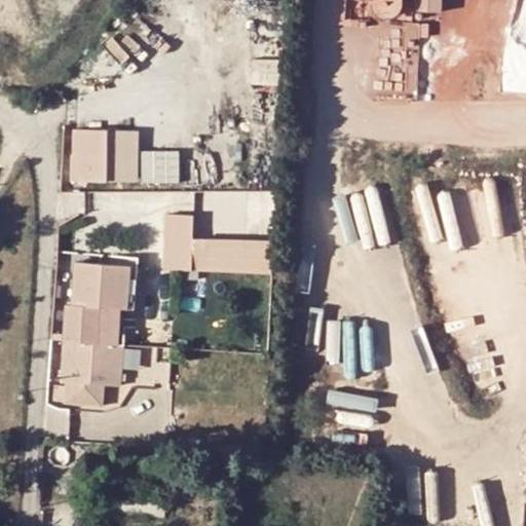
[(110,132),(73,129),(70,181),(108,183),(110,132)]
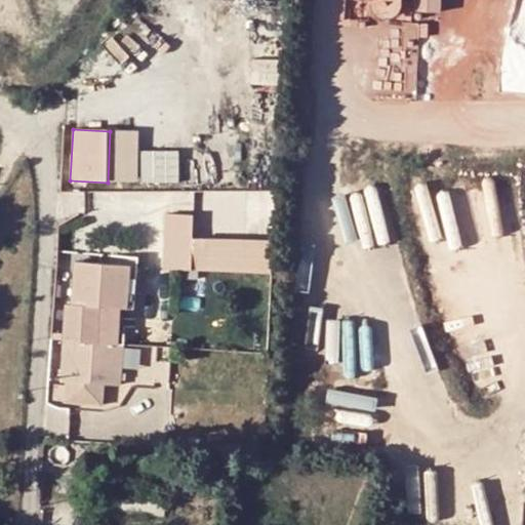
[(138,133),(110,131),(108,183),(136,185),(138,133)]
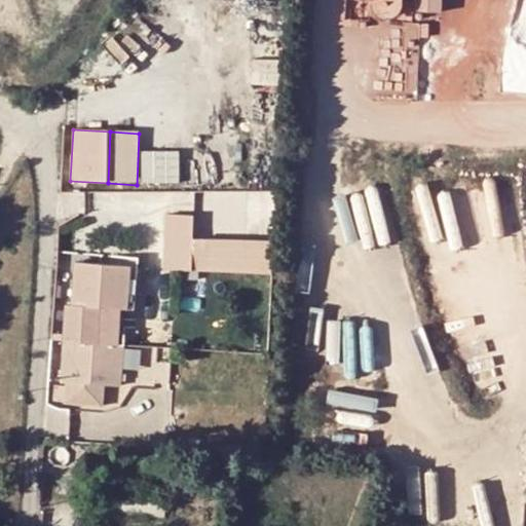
[(178,180),(179,150),(146,149),(146,180),(178,180)]
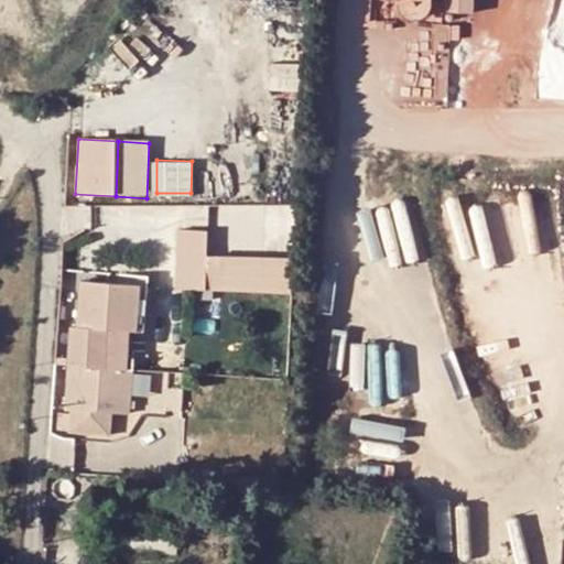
[(206,228),(177,227),(176,288),(292,296),(295,253),(206,255),(206,228)]
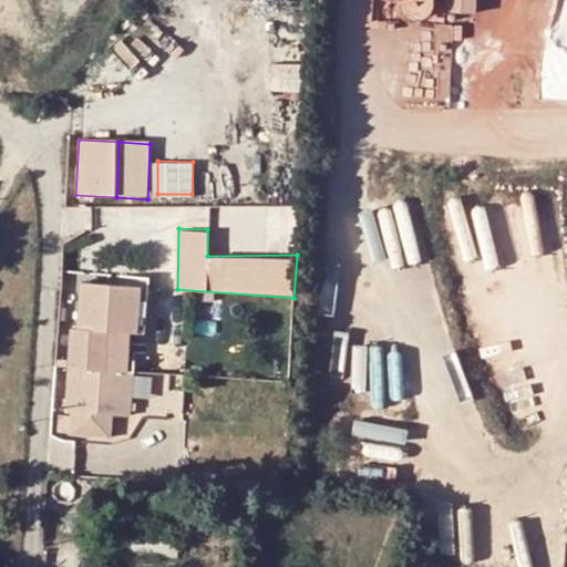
[(82,281),(79,328),(71,327),(65,410),(131,414),(133,370),(125,369),(105,368),(107,330),(129,330),(136,331),(140,285),(82,281)]
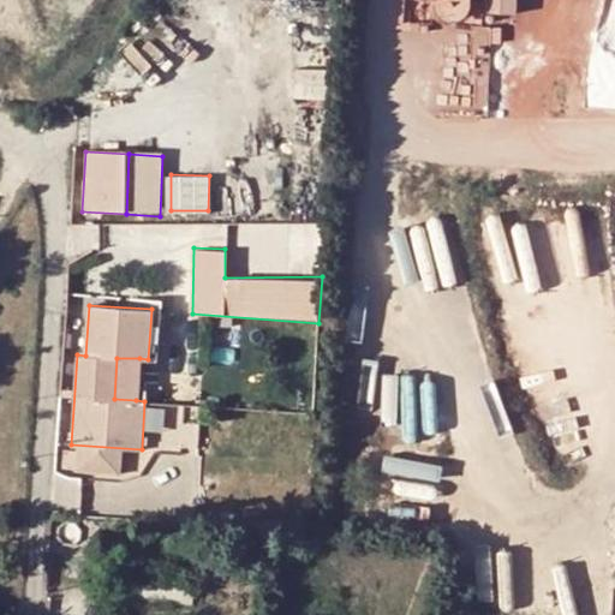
[(117,358),(114,399),(136,400),(139,358),(117,358)]
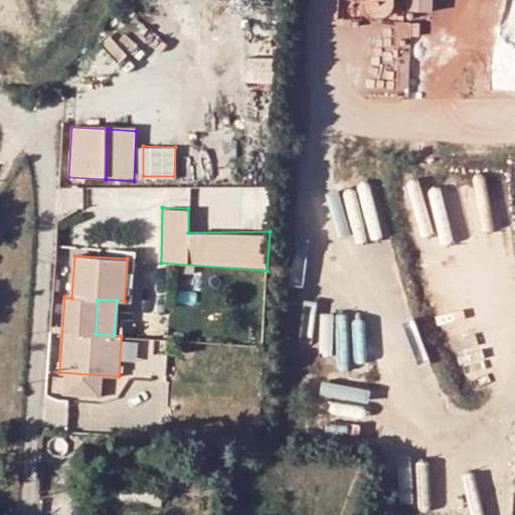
[(104,449),(104,438),(83,437),(83,448),(104,449)]
